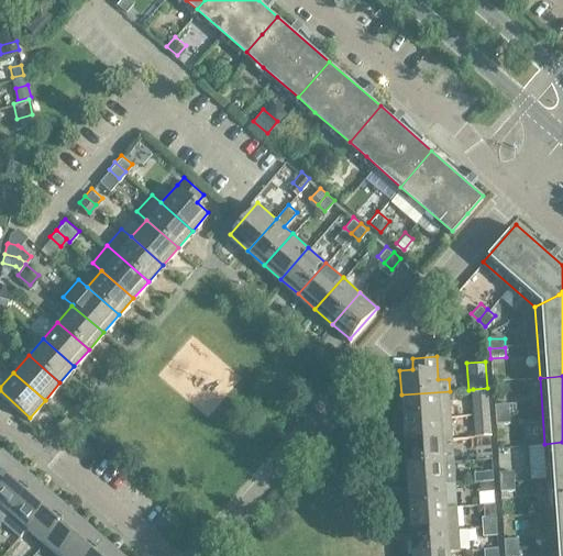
[(401,395),(403,418),(451,414),(450,391),(401,395)]
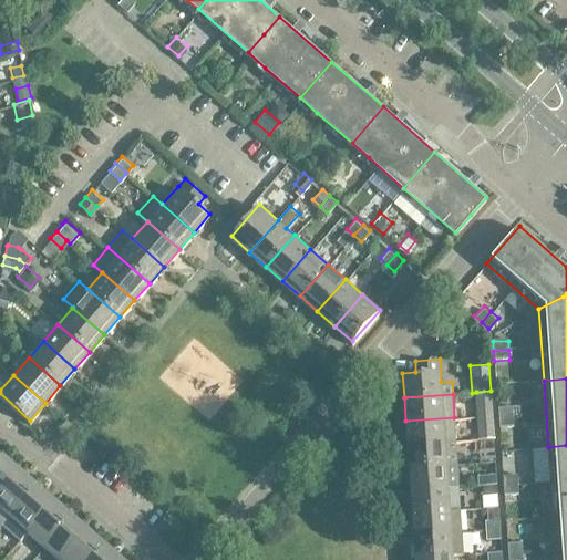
[(514,416),(513,407),(497,408),(498,417),(514,416)]
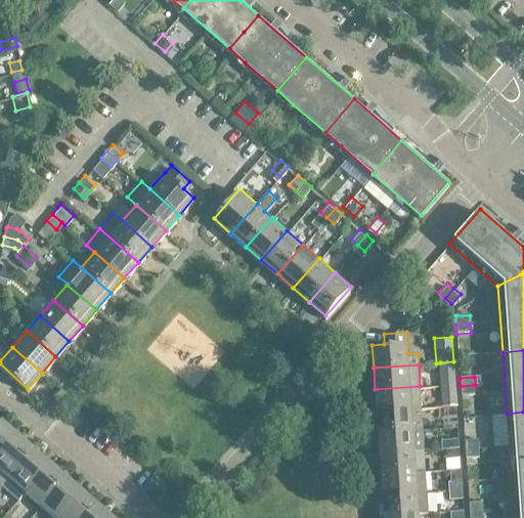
[(461,386),(461,395),(475,394),(475,385),(461,386)]
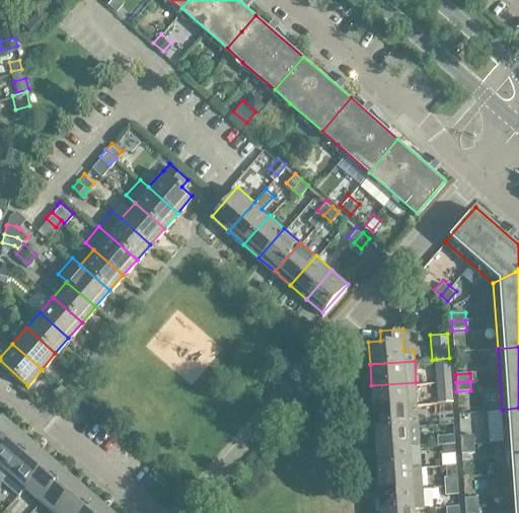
[(416,382),(371,385),(373,405),(418,401),(416,382)]
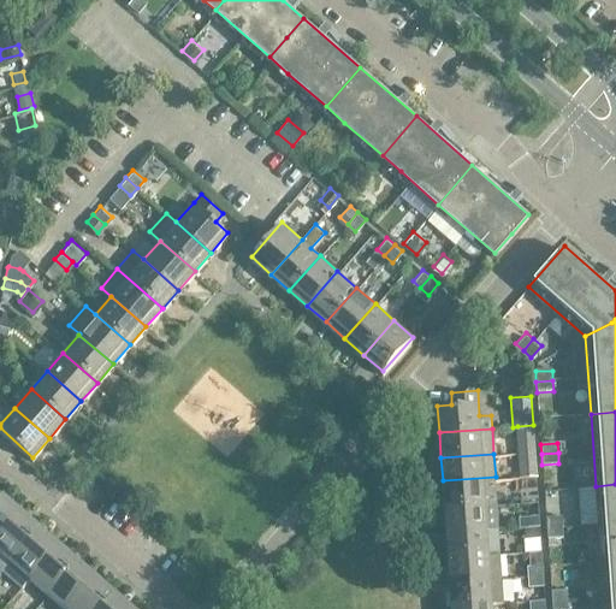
[(520,466),(520,476),(535,474),(535,465),(520,466)]
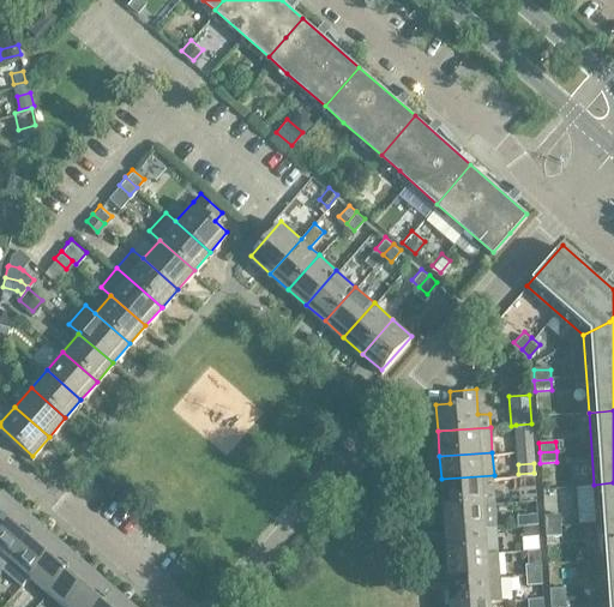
[(534,473),(518,474),(519,485),(535,484),(534,473)]
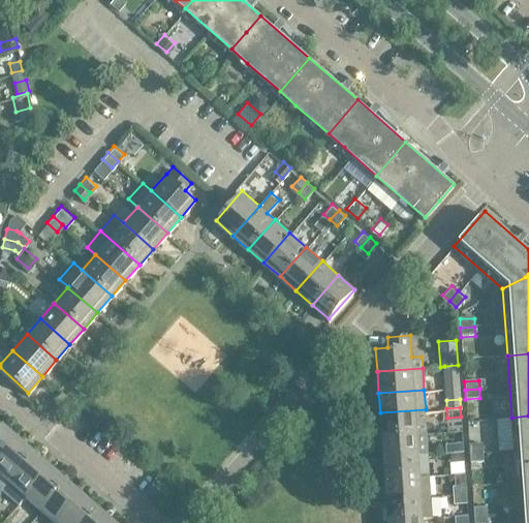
[(380,412),(381,434),(427,431),(426,409),(380,412)]
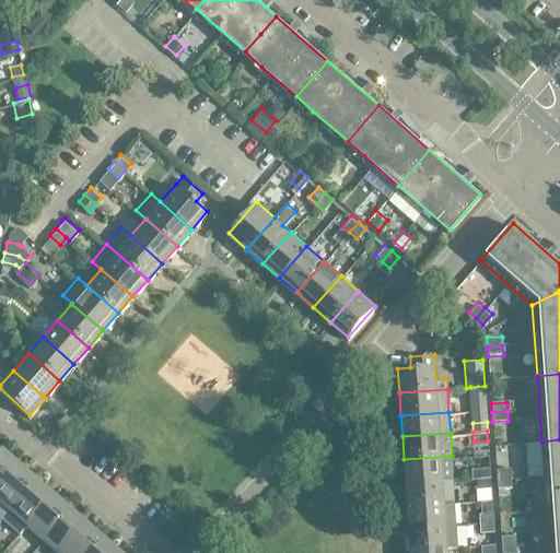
[(559,506),(559,439),(541,442),(546,507),(559,506)]
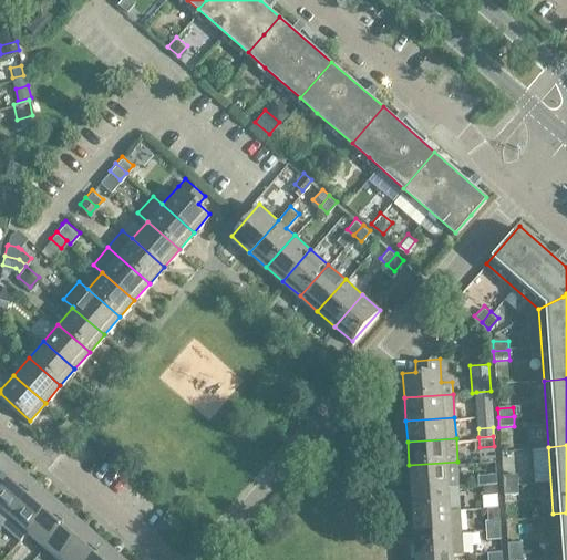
[(2,452),(0,454),(0,491),(21,468),(2,452)]
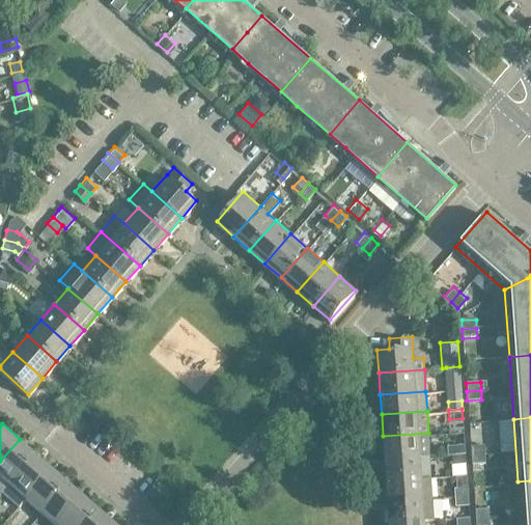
[(383,436),(385,458),(430,454),(428,433),(383,436)]
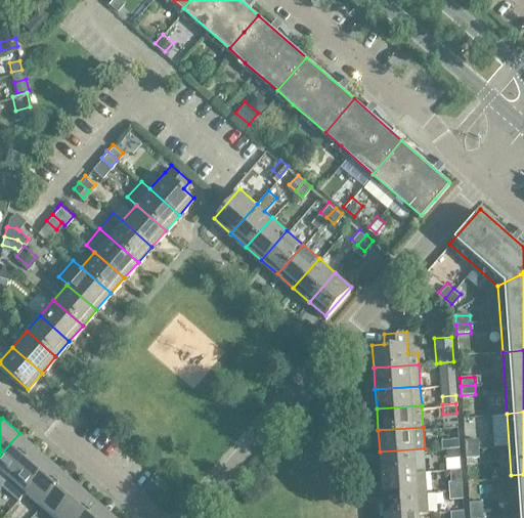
[(0,481),(3,484),(9,476),(36,447),(19,433),(0,455),(0,481)]
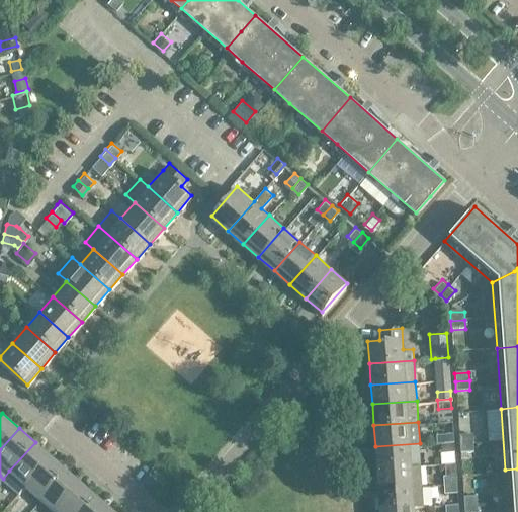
[(440,442),(453,441),(453,432),(440,433),(440,442)]
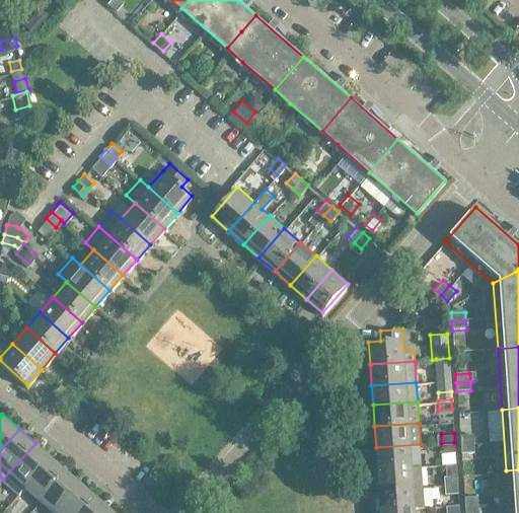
[(474,442),(473,434),(459,434),(460,443),(474,442)]
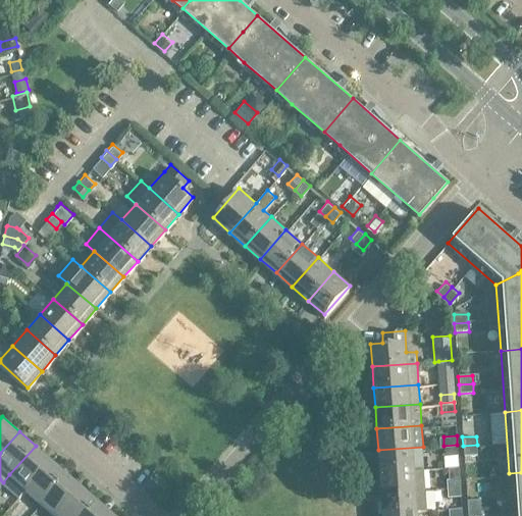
[(457,445),(444,446),(445,454),(458,454),(457,445)]
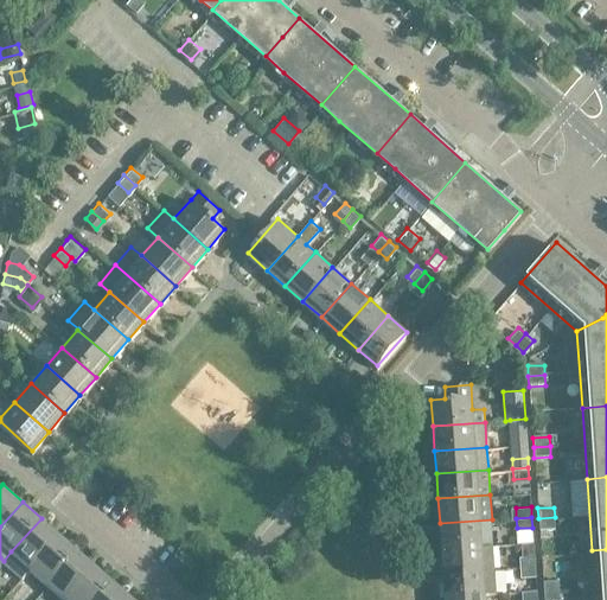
[(538,518),(538,529),(555,528),(555,517),(538,518)]
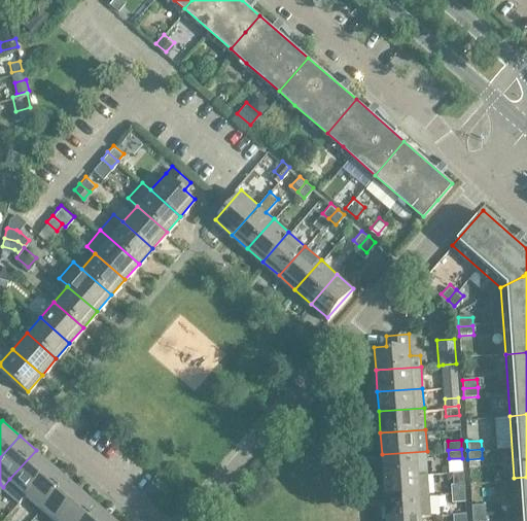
[(36,450),(9,479),(3,487),(19,500),(25,492),(50,462),(36,450)]
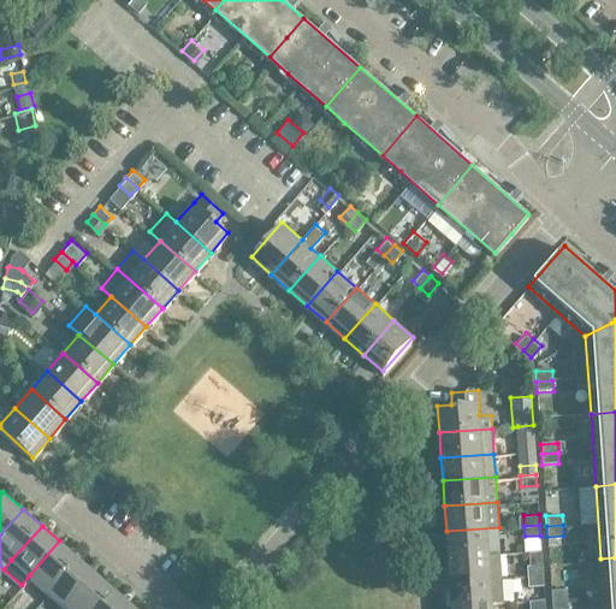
[(446,531),(448,554),(501,551),(499,527),(446,531)]
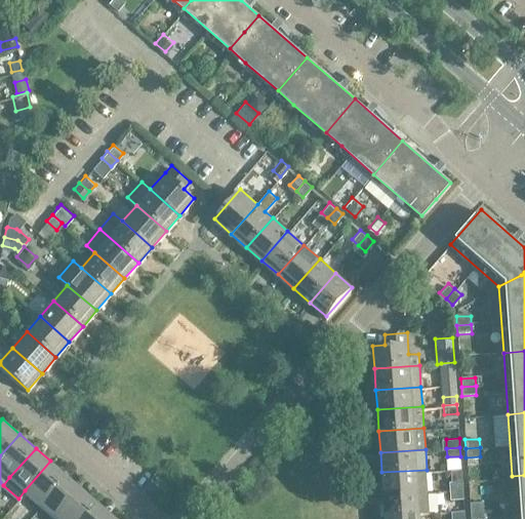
[(67,475),(50,461),(25,490),(41,505),(67,475)]
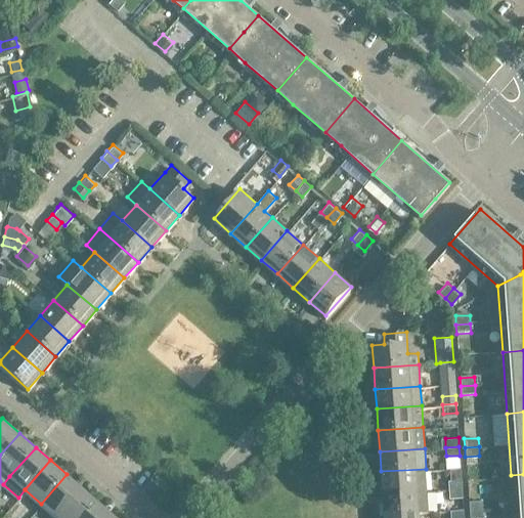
[(381,471),(382,492),(427,489),(426,469),(381,471)]
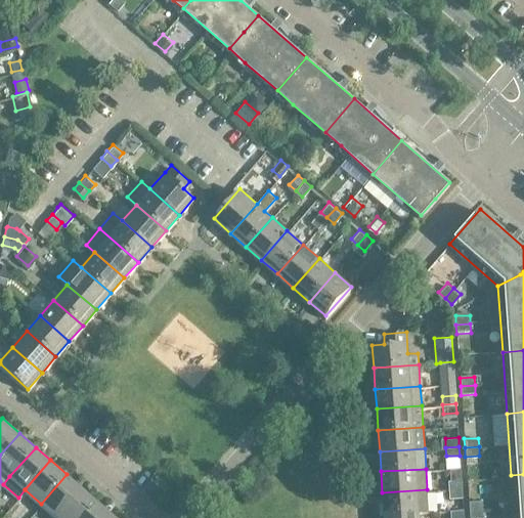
[(155,490),(165,479),(155,470),(144,481),(155,490)]
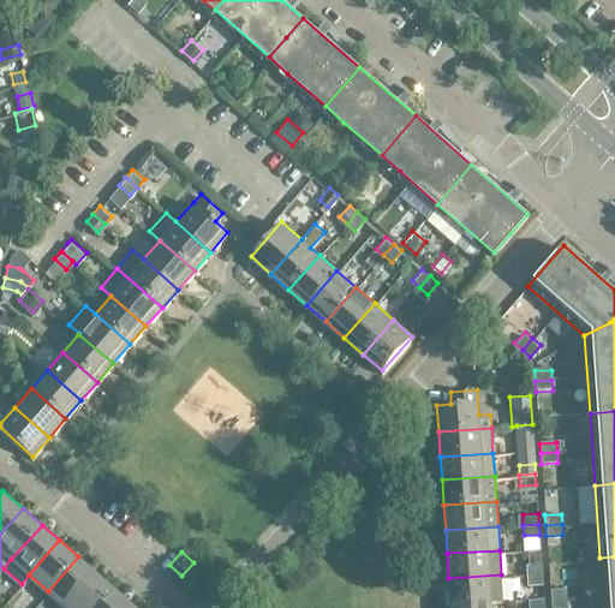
[(96,572),(78,556),(48,591),(66,607),(96,572)]
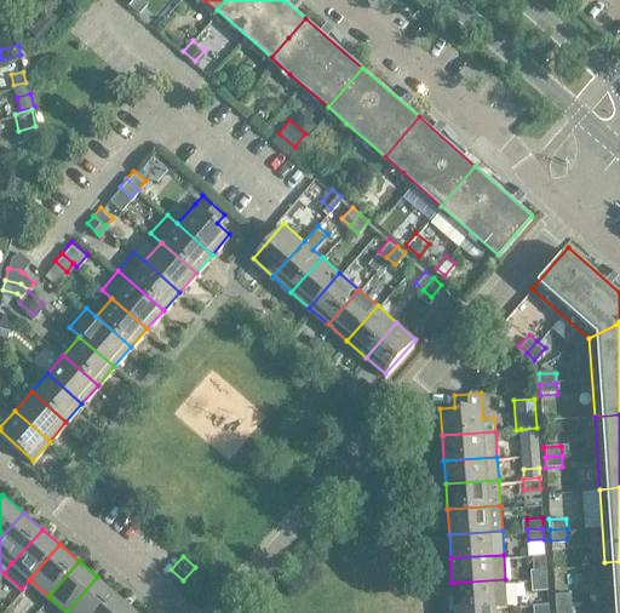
[(619,612),(619,561),(604,562),(607,612),(619,612)]
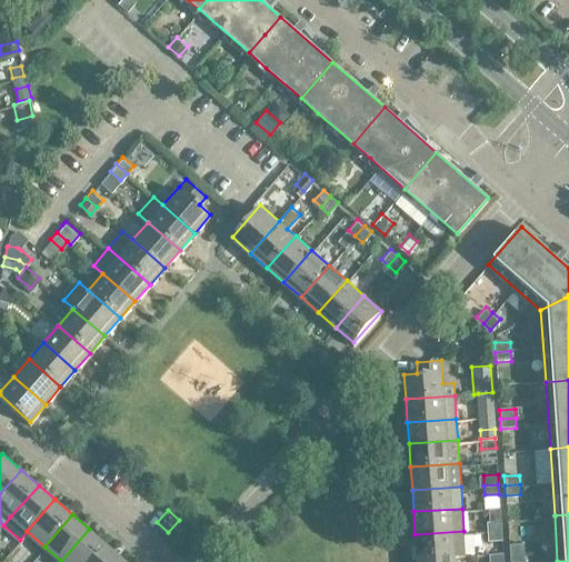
[(487,521),(487,530),(501,530),(500,520),(487,521)]
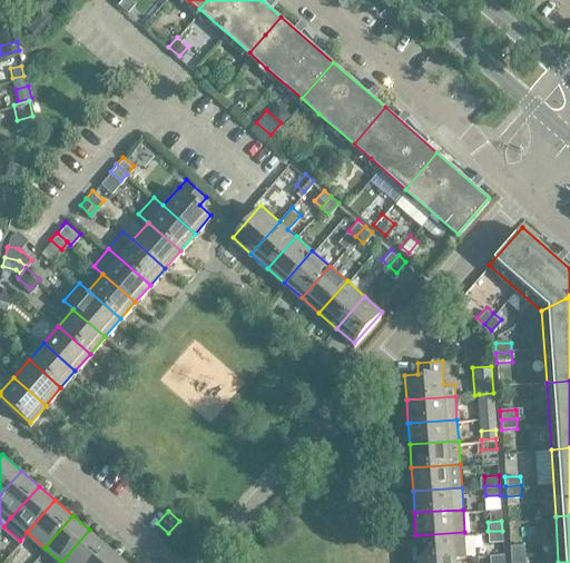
[(90,562),(107,545),(89,530),(61,562),(62,562),(90,562)]
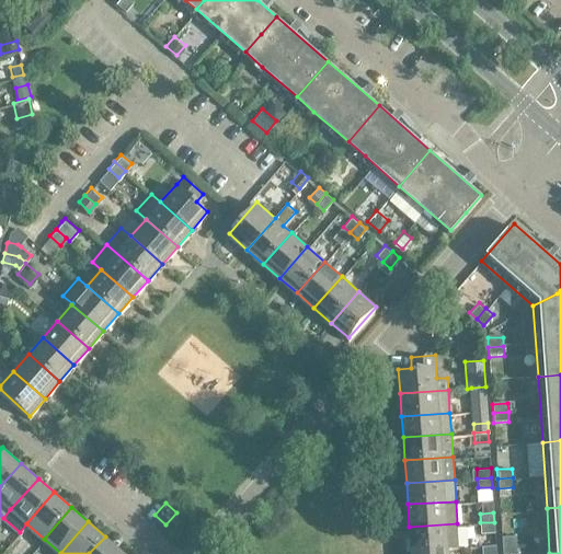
[(495,531),(494,522),(480,522),(481,532),(495,531)]
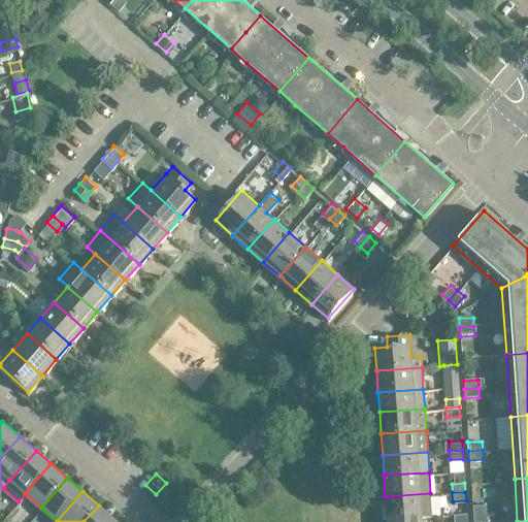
[(387,517),(422,515),(432,514),(430,493),(385,496),(387,517)]
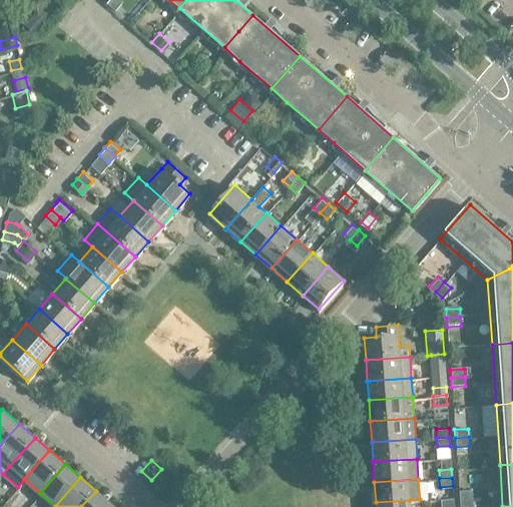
[(473,497),(472,489),(458,489),(459,498),(473,497)]
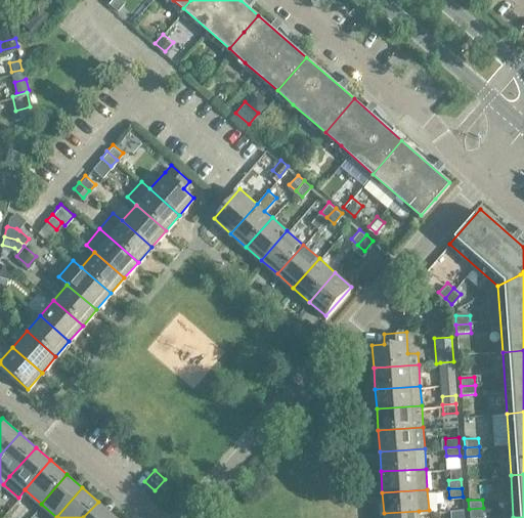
[(111,517),(114,515),(98,502),(83,517),(111,517)]
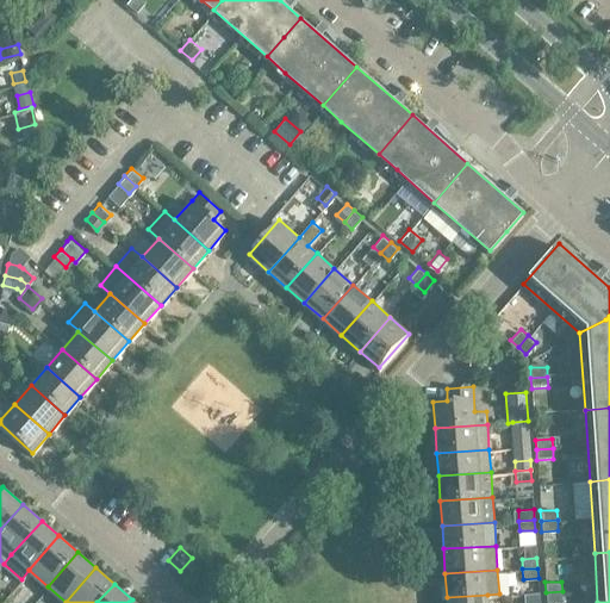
[(546,592),(546,602),(562,602),(562,591),(546,592)]
